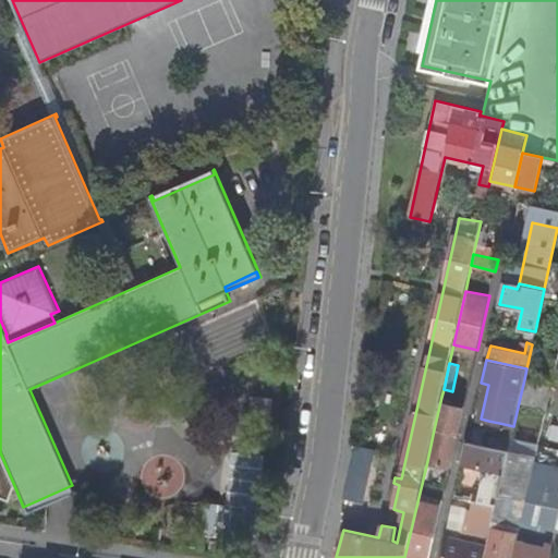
[(519,402),(547,411),(553,386),(524,379),(519,402)]
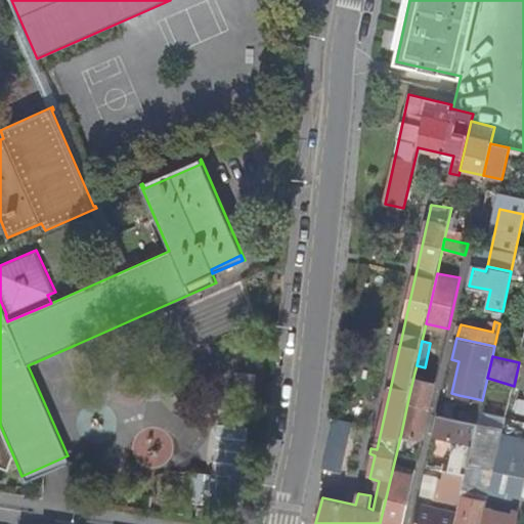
[(420,375),(415,373),(407,403),(431,408),(436,383),(419,379),(420,375)]
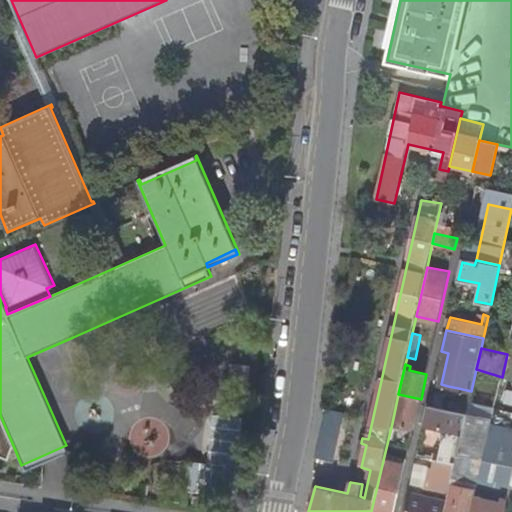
[(466,413),(492,420),(502,377),(476,369),(471,391),(466,413)]
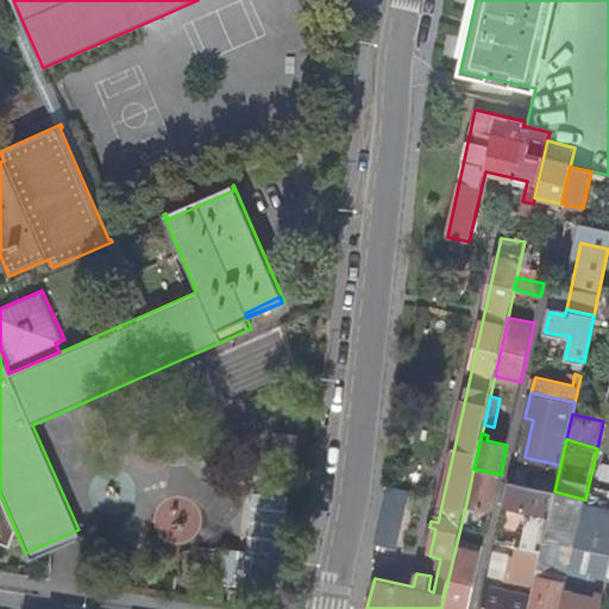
[(544,469),(545,462),(533,459),(532,466),(544,469)]
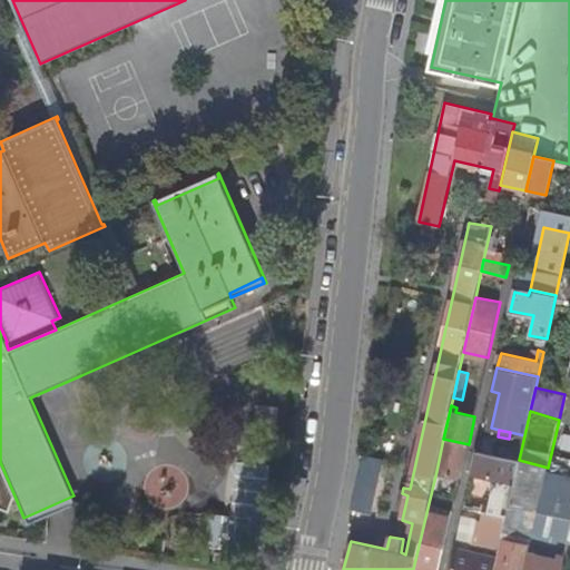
[(443,439),(436,471),(461,477),(468,449),(469,444),(443,439)]
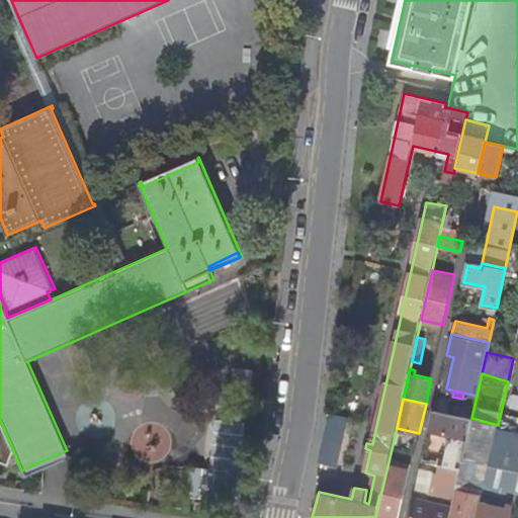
[(443,465),(460,469),(471,418),(435,410),(430,430),(442,432),(440,440),(448,442),(443,465)]
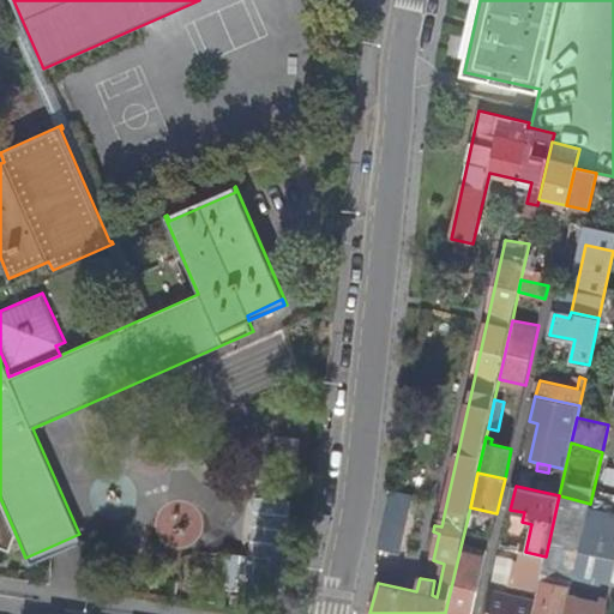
[(393,489),(385,524),(380,546),(402,551),(415,494),(393,489)]
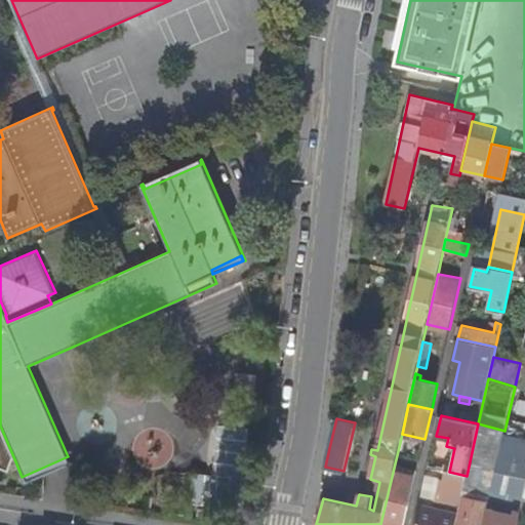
[(455,524),(483,524),(500,448),(505,431),(478,423),(467,476),(460,503),(457,515),(455,524)]
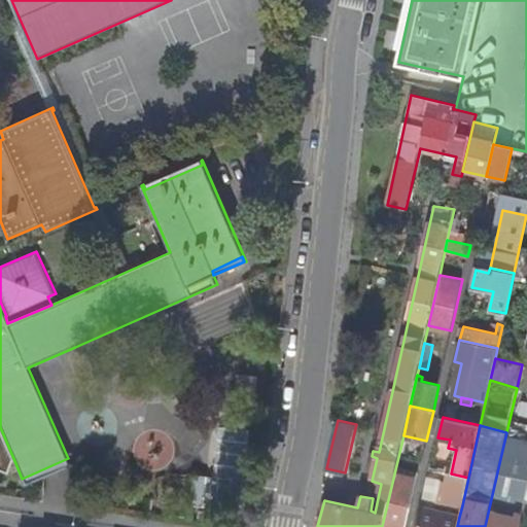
[(13,463),(15,463),(0,427),(0,472),(9,476),(13,463)]
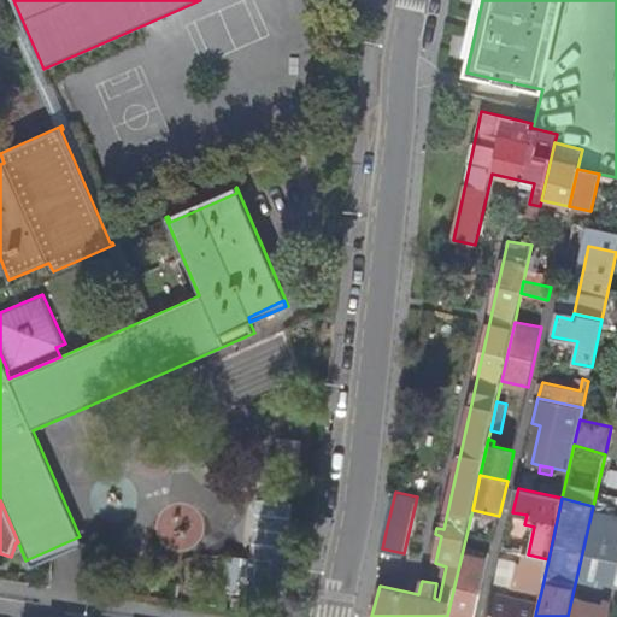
[(297,505),(260,501),(256,565),(233,563),(229,599),(287,604),(297,505)]
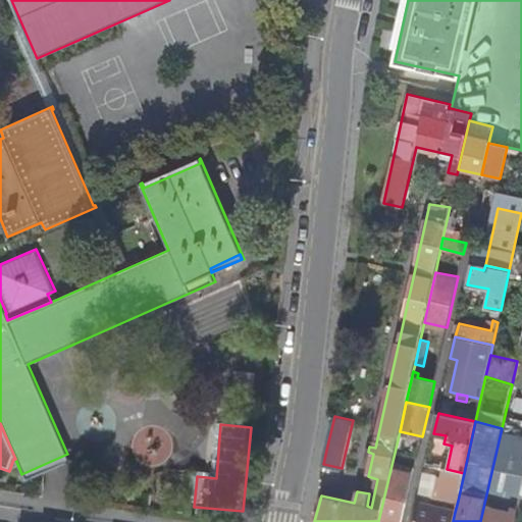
[(480,521),(514,521),(517,510),(520,493),(521,484),(521,450),(498,446),(480,521)]
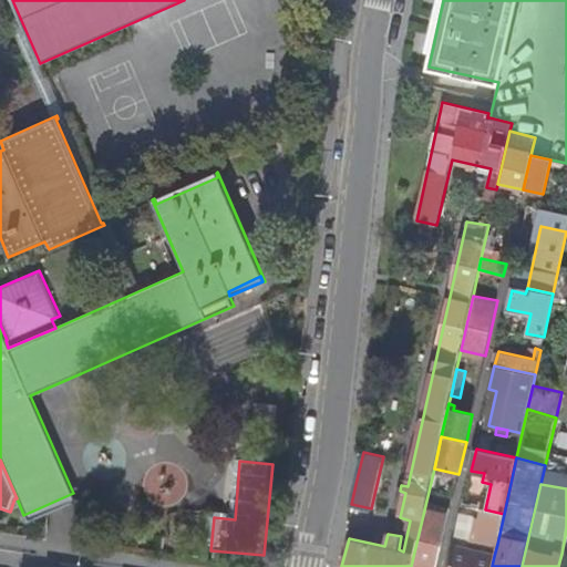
[(80,511),(73,493),(23,515),(31,531),(80,511)]
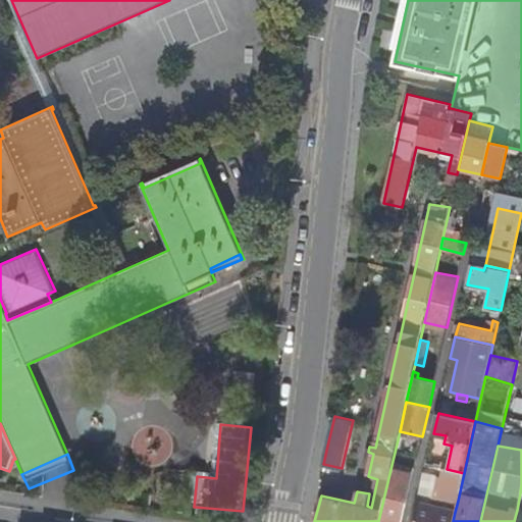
[(393,461),(378,521),(403,521),(415,467),(393,461)]
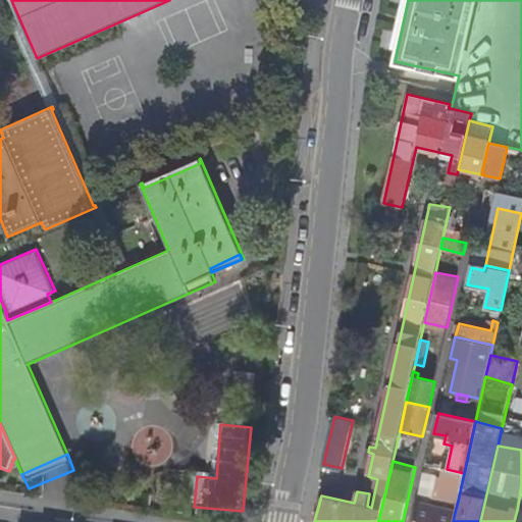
[(437,497),(458,501),(464,473),(447,469),(444,468),(441,477),(438,491),(433,490),(432,497),(437,497)]
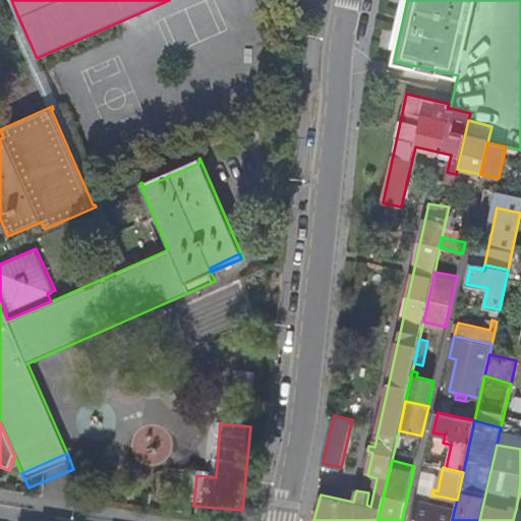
[(420,487),(432,489),(438,490),(441,476),(423,472),(420,487)]
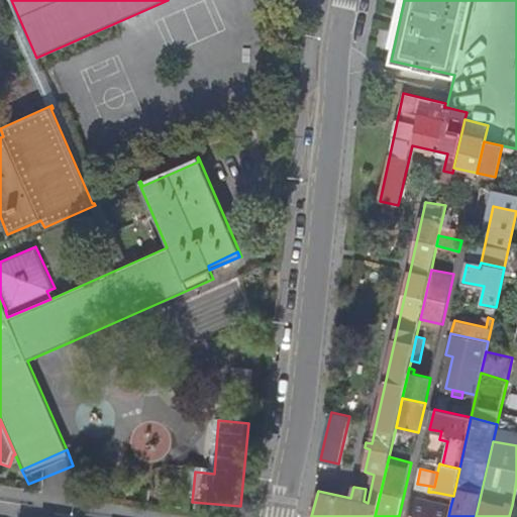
[(409,516),(448,516),(450,507),(414,499),(409,516)]
